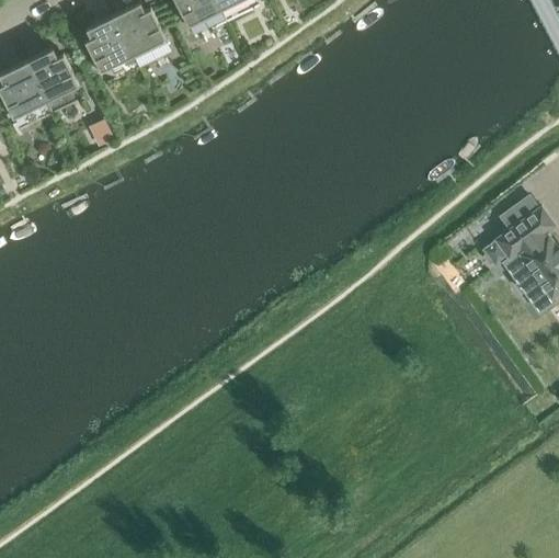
[(218,11),(213,0),(172,0),(185,26),(218,11)]
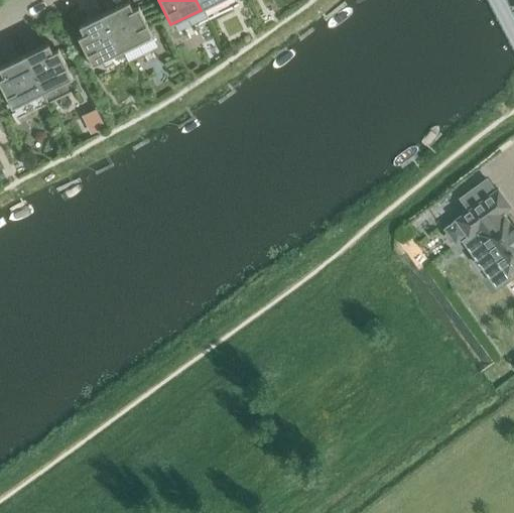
[(220,0),(196,0),(201,10),(220,0)]
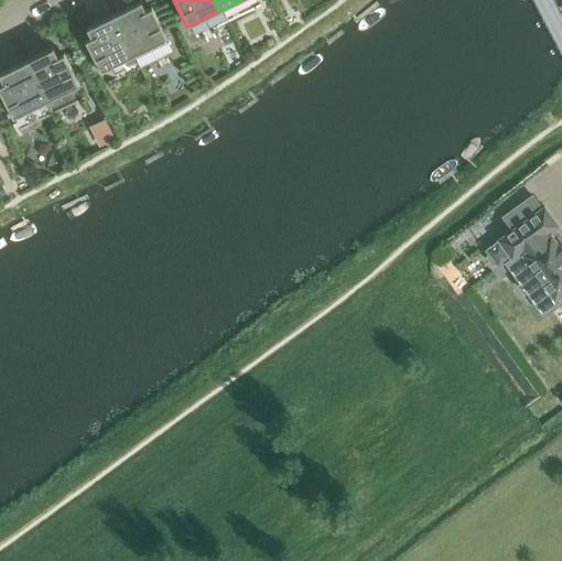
[(164,41),(150,13),(144,15),(140,6),(112,19),(131,57),(164,41)]
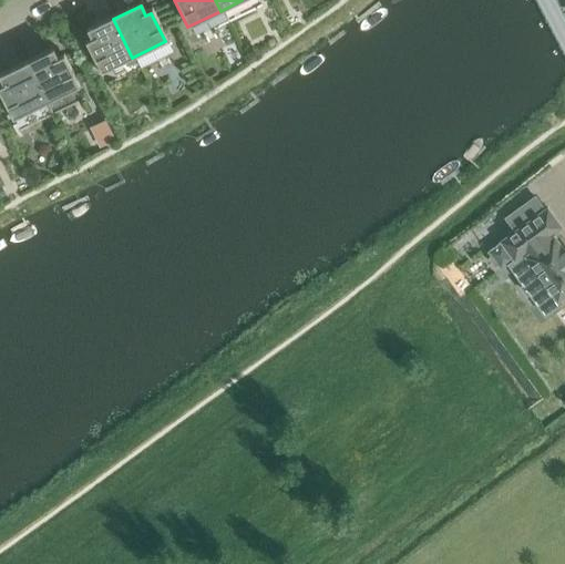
[(132,58),(113,19),(86,32),(91,43),(85,45),(100,73),(132,58)]
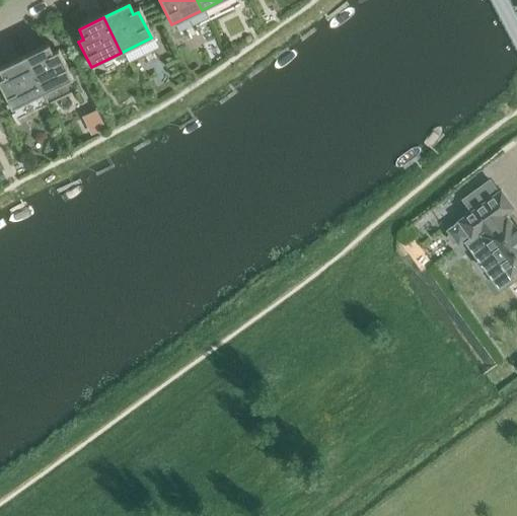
[(70,80),(58,55),(53,57),(48,48),(22,60),(40,94),(70,80)]
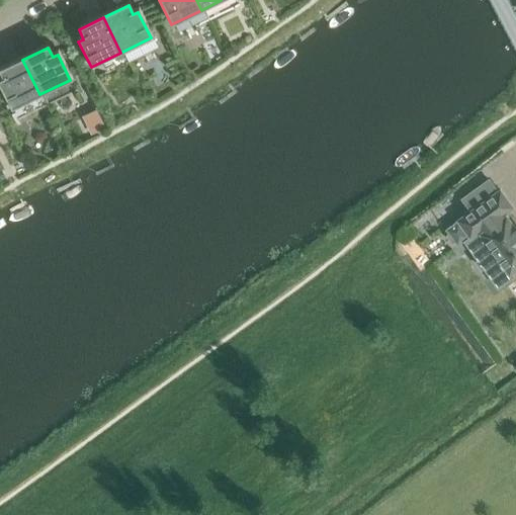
[(39,94),(22,60),(0,71),(0,76),(3,82),(0,83),(0,89),(10,109),(39,94)]
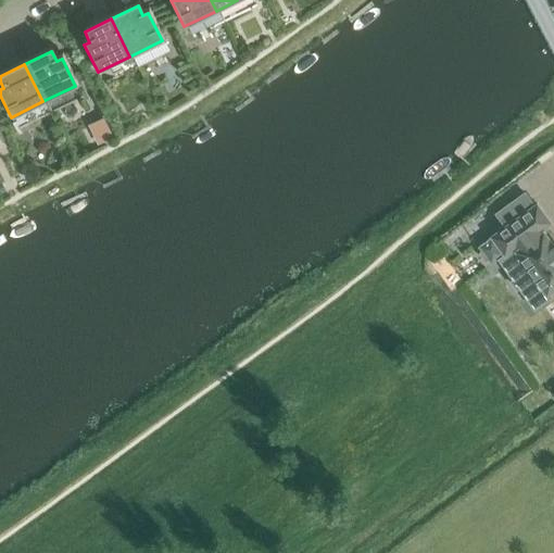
[(489,239),(476,249),(479,253),(477,255),(483,264),(486,262),(489,266),(496,261),(502,256),(513,249),(515,252),(514,253),(524,267),(520,271),(530,285),(534,281),(544,296),(545,296),(553,288),(553,249),(553,247),(551,249),(541,235),(539,236),(537,233),(548,224),(534,206),(489,239)]
